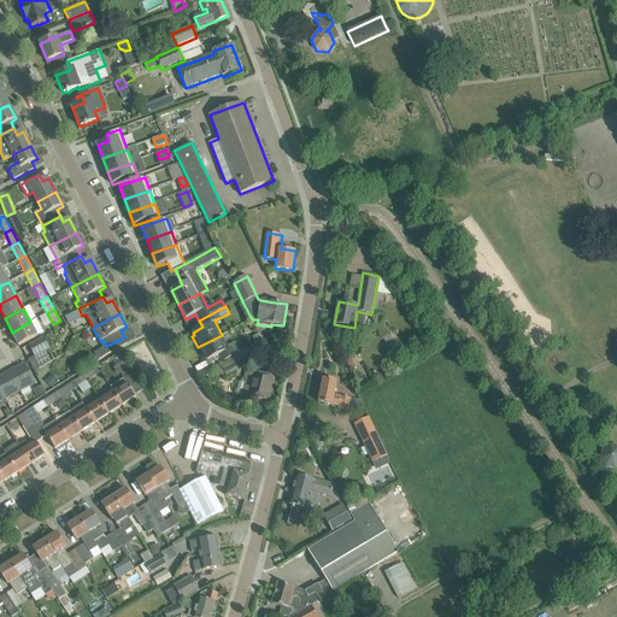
[(30,322),(12,333),(19,346),(37,336),(43,333),(36,318),(30,322)]
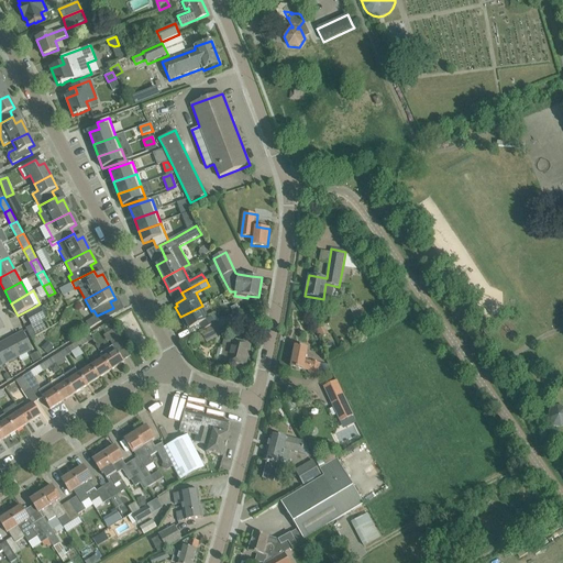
[(187,313),(180,317),(186,327),(188,326),(190,329),(194,327),(198,324),(202,331),(205,329),(214,323),(217,323),(220,321),(216,313),(209,317),(202,306),(187,313)]
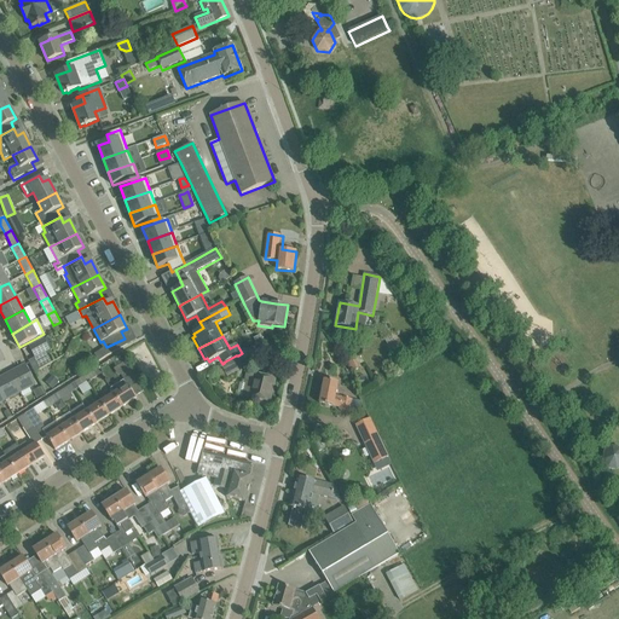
[(35,359),(51,351),(45,339),(29,347),(35,359)]
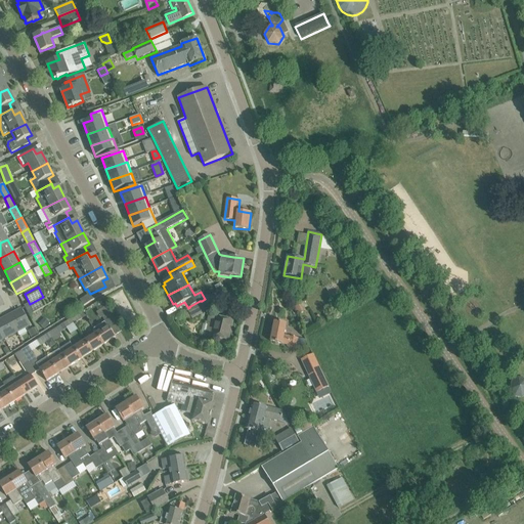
[(333,301),(342,296),(338,288),(329,294),(333,301)]
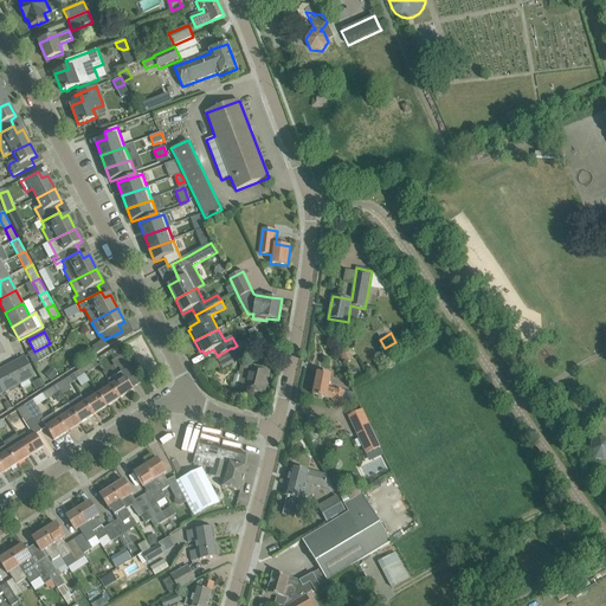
[(97,354),(105,348),(102,341),(92,347),(97,354)]
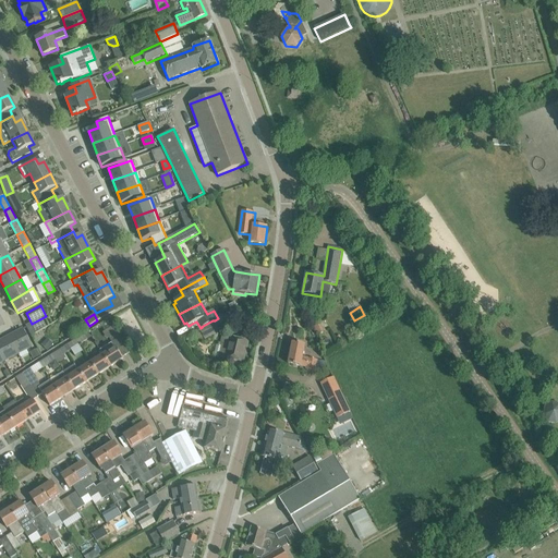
[(213,320),(203,326),(205,329),(208,335),(209,337),(219,332),(226,329),(220,317),(218,318),(215,320),(213,320)]
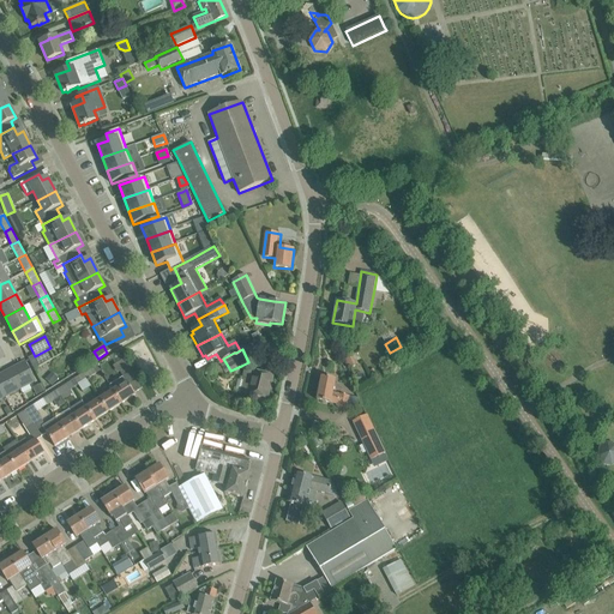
[(357,366),(353,355),(343,360),(348,371),(357,366)]
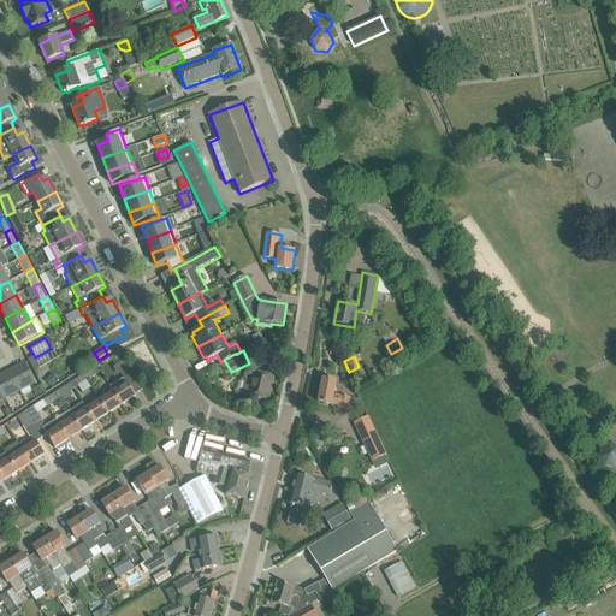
[(16,368),(17,371),(11,373),(21,391),(36,384),(25,363),(16,368)]
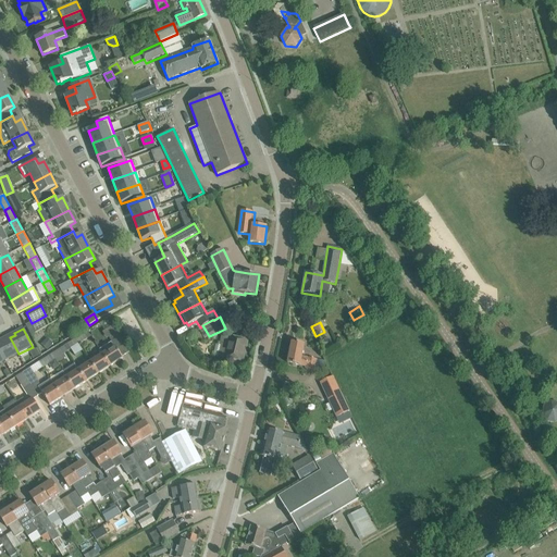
[(79,345),(88,339),(84,333),(76,338),(79,345)]
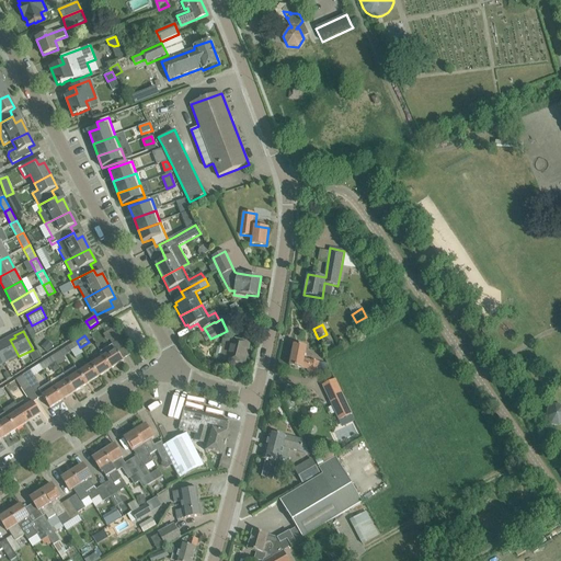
[(110,340),(113,344),(101,353),(103,357),(111,369),(124,361),(117,351),(125,346),(117,335),(110,340)]
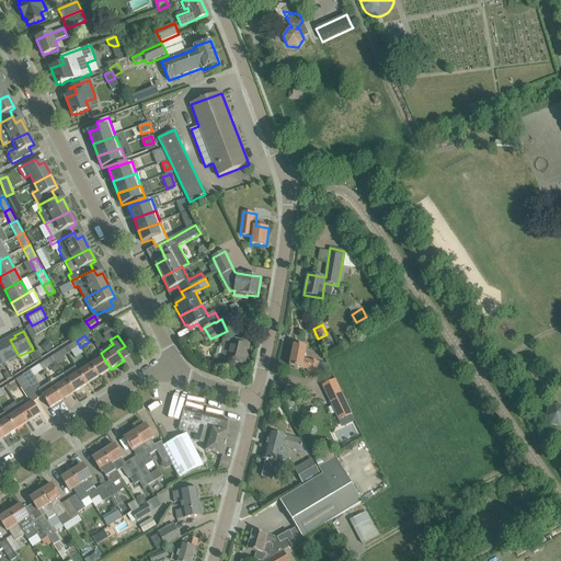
[(224,338),(221,347),(222,348),(220,359),(227,361),(231,362),(230,363),(232,363),(232,362),(244,365),(249,344),(231,340),(224,338)]
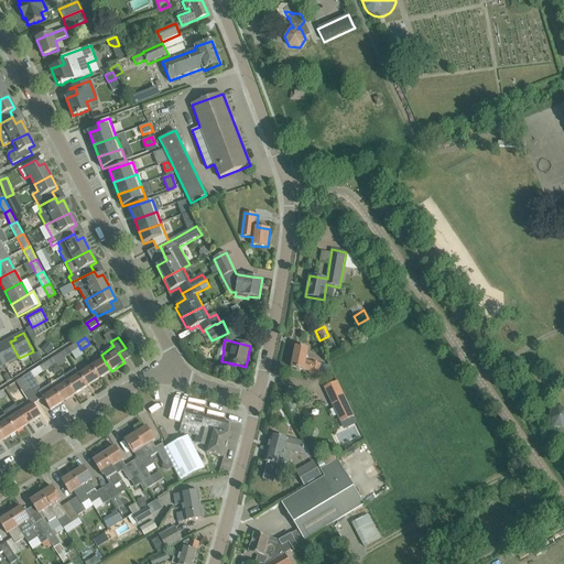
[(4,345),(3,344),(0,345),(0,356),(6,366),(19,358),(10,342),(4,345)]
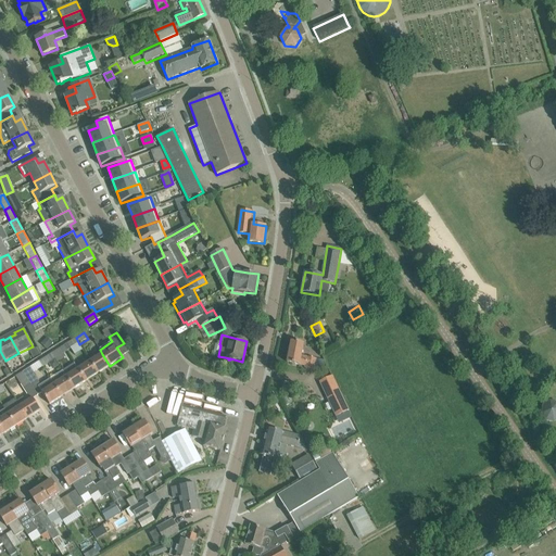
[(79,344),(76,338),(67,343),(71,350),(79,344)]
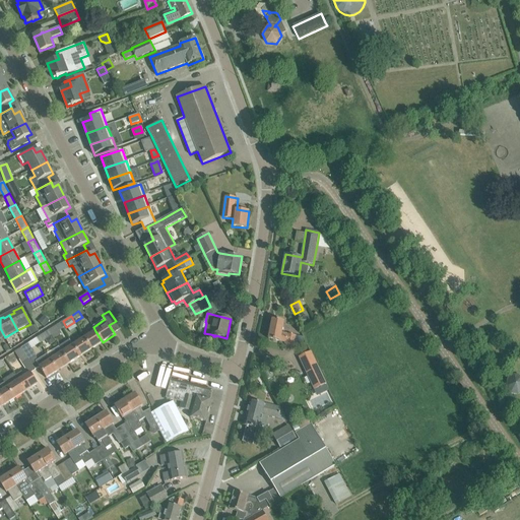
[(280,341),(286,342),(285,344),(294,346),(296,335),(287,334),(282,333),(284,322),(272,320),(269,339),(280,341)]
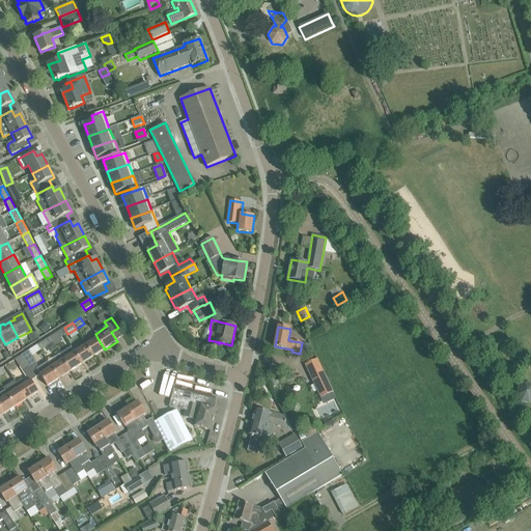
[(50,338),(53,343),(64,335),(61,330),(50,338)]
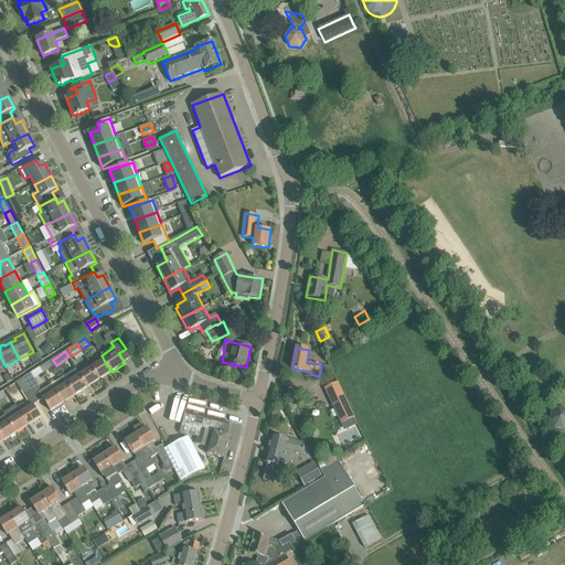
[(34,364),(41,360),(38,353),(31,356),(34,364)]
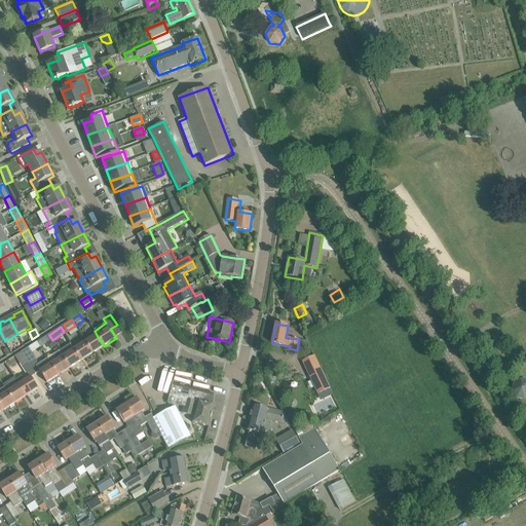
[(38,342),(41,347),(52,340),(49,335),(38,342)]
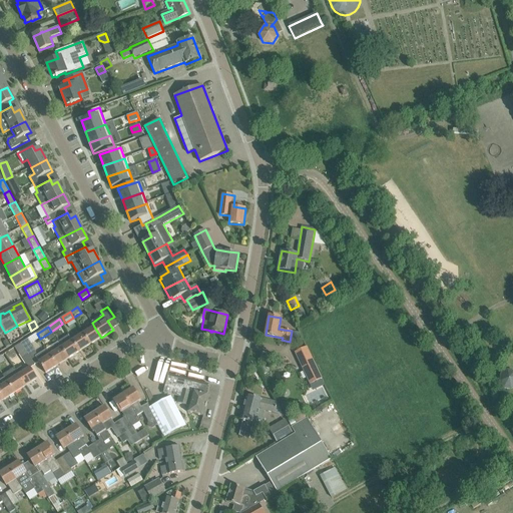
[(101,338),(94,327),(83,334),(90,345),(101,338)]
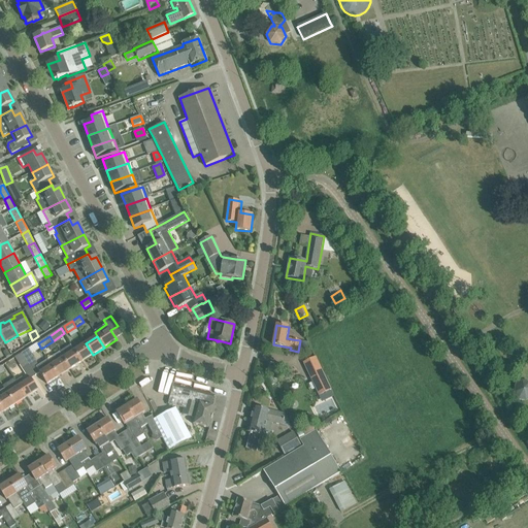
[(41,349),(38,343),(29,350),(32,355),(41,349)]
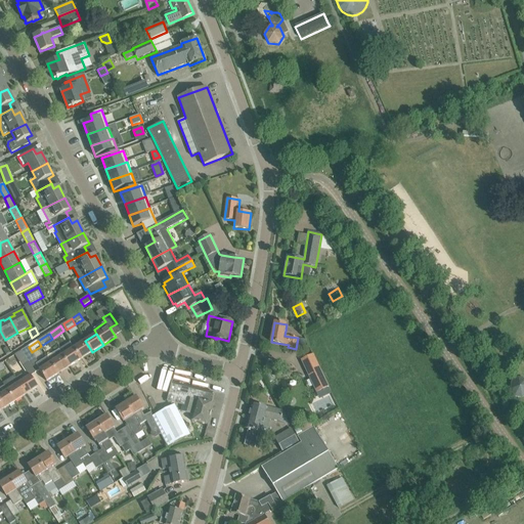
[(92,352),(85,341),(74,348),(81,359),(92,352)]
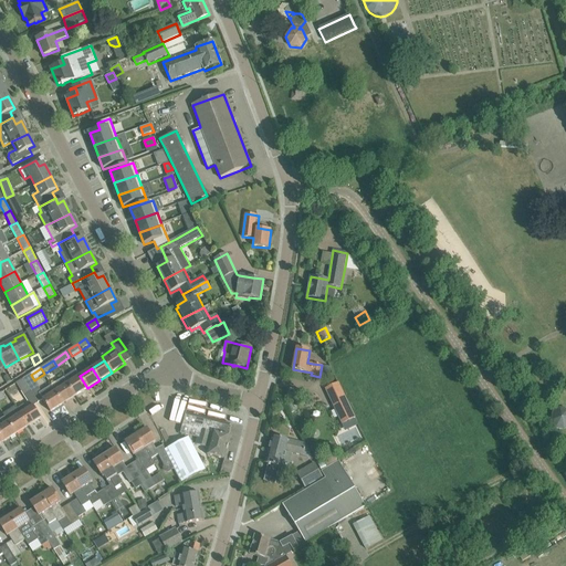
[(80,376),(76,370),(64,377),(75,396),(87,388),(80,376)]
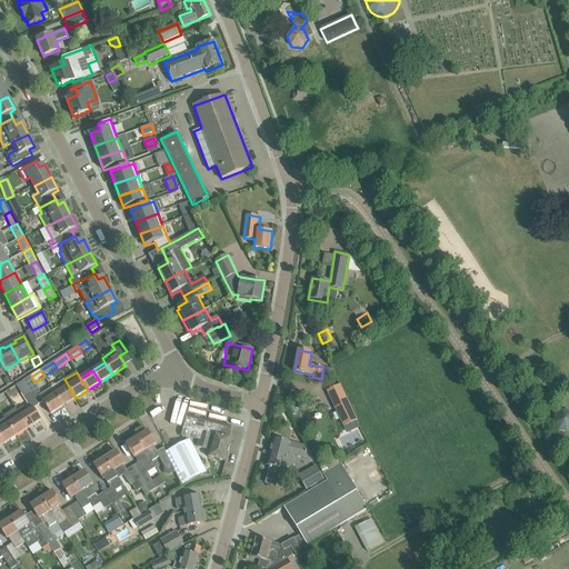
[(38,405),(43,402),(39,396),(42,393),(39,390),(35,382),(31,377),(23,381),(31,395),(38,405)]
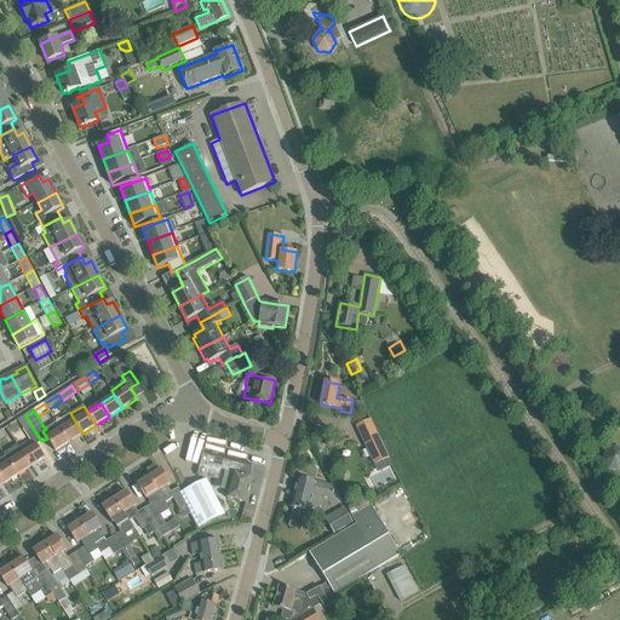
[(57,423),(58,424),(62,429),(69,442),(82,434),(70,413),(57,423)]
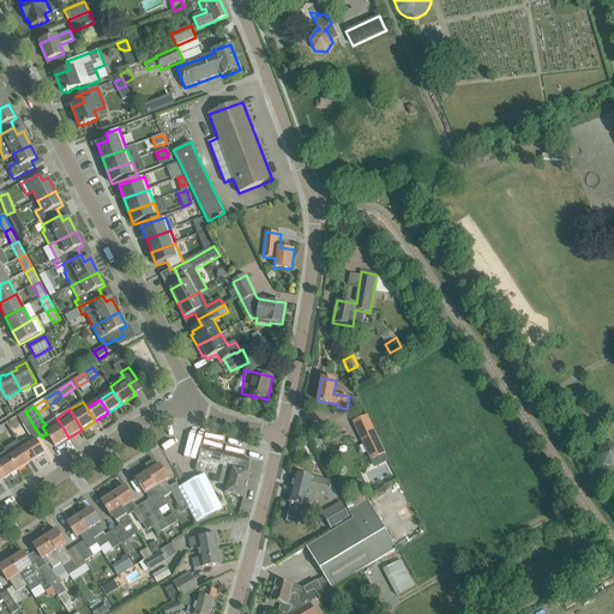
[(34,426),(25,411),(18,416),(32,443),(41,437),(34,426)]
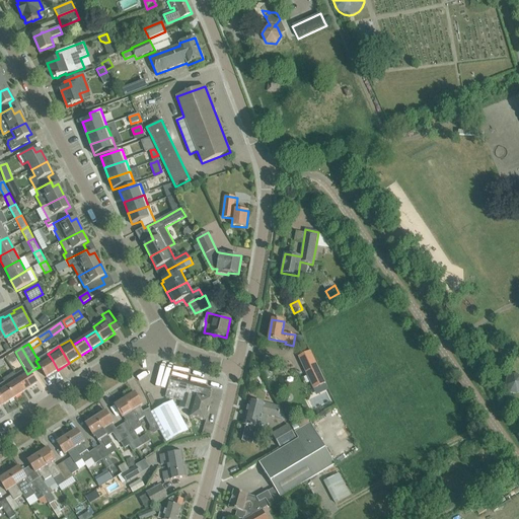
[(298,354),(314,388),(325,383),(309,349),(298,354)]
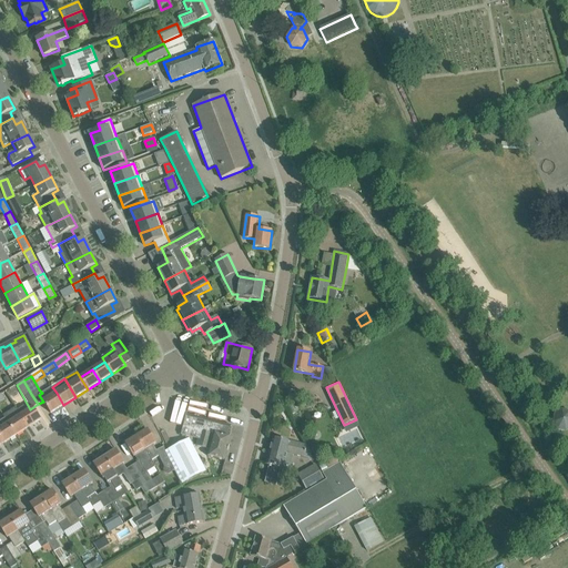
[(39,395),(43,402),(51,414),(63,405),(57,393),(53,388),(52,387),(42,393),(39,395)]
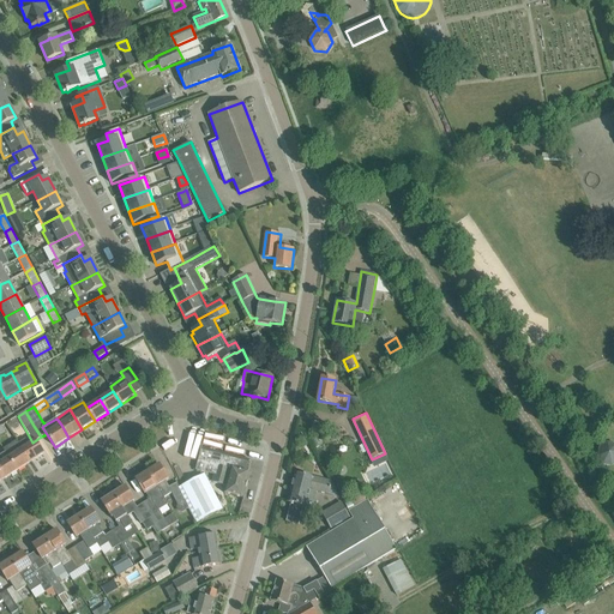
[(30,445),(26,439),(19,444),(31,462),(44,453),(37,440),(30,445)]
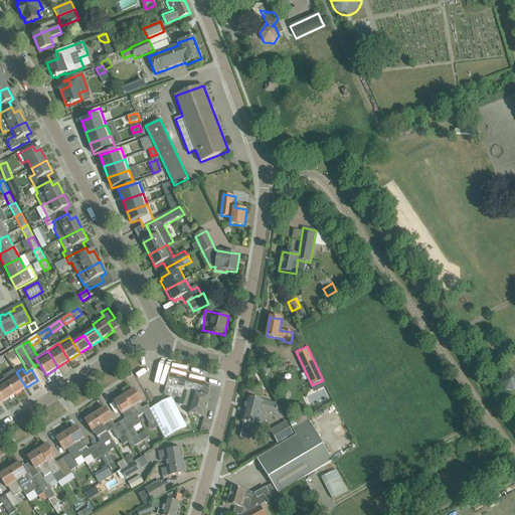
[(3,376),(5,379),(15,394),(26,387),(16,372),(14,369),(3,376)]
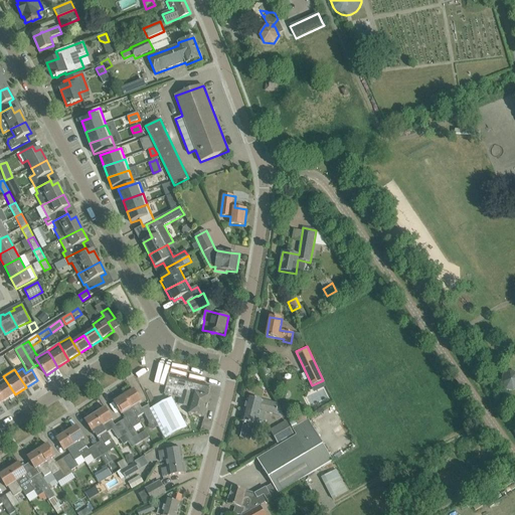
[(514,373),(502,371),(499,387),(514,390),(514,373)]
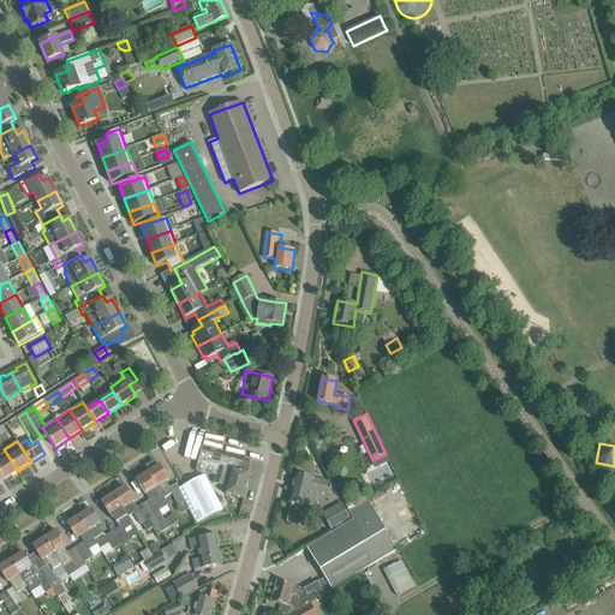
[(249,475),(252,461),(202,448),(196,471),(215,476),(213,483),(227,487),(225,494),(233,496),(245,499),(251,475),(249,475)]
